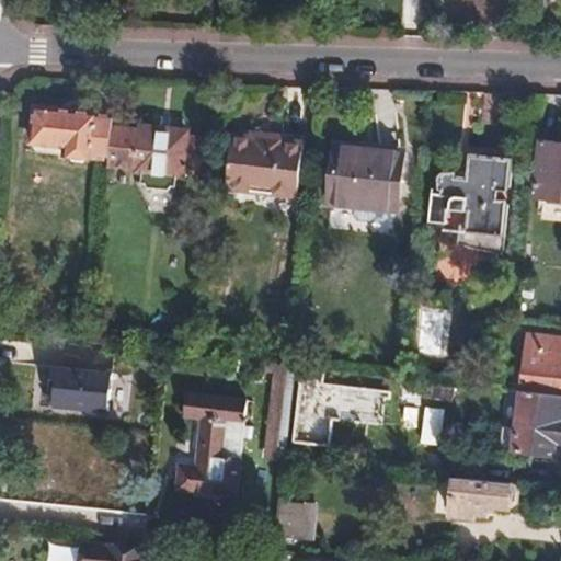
[(106,161),(111,121),(95,119),(95,117),(34,112),(30,146),(65,149),(65,157),(70,165),(82,167),(91,159),(106,161)]
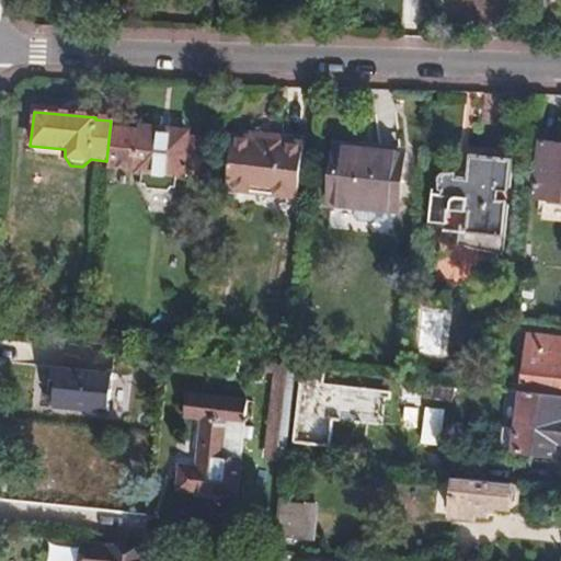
[(106,161),(105,168),(135,171),(139,130),(140,123),(111,121),(106,161)]
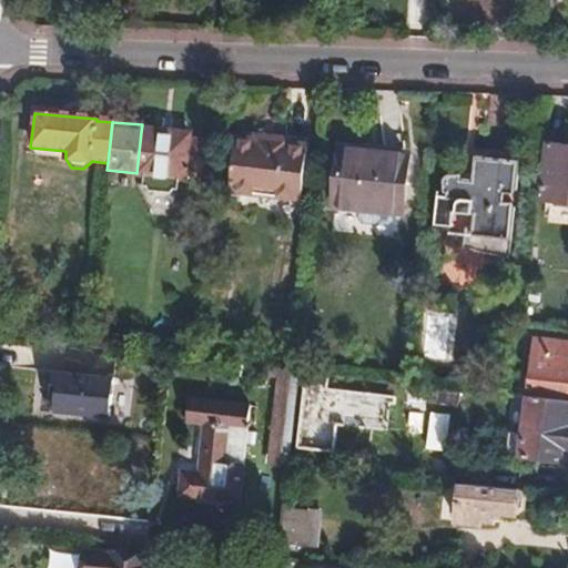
[(141,132),(137,173),(135,176),(142,176),(149,178),(148,190),(148,195),(171,196),(172,191),(176,190),(176,181),(182,181),(186,135),(141,132)]
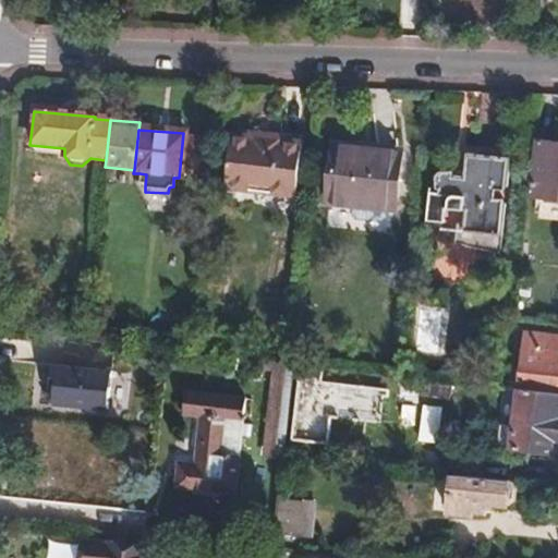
[(292,194),(299,134),(280,132),(280,136),(249,134),(247,137),(230,136),(225,186),(292,194)]
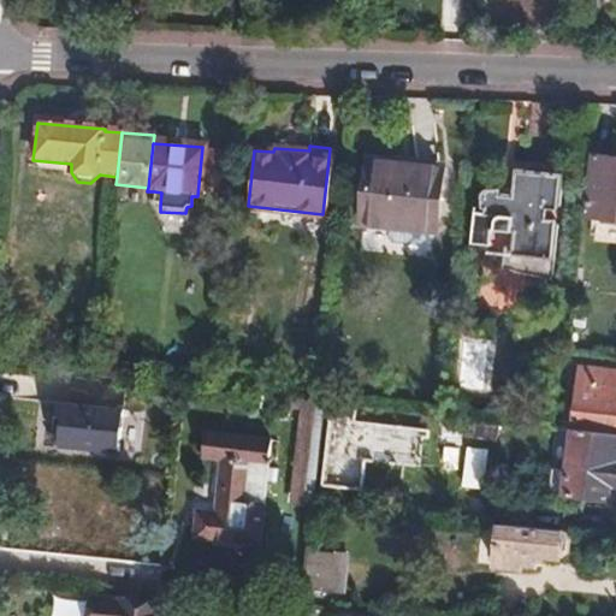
[(615,161),(594,159),(587,220),(602,221),(600,238),(615,240),(615,161)]
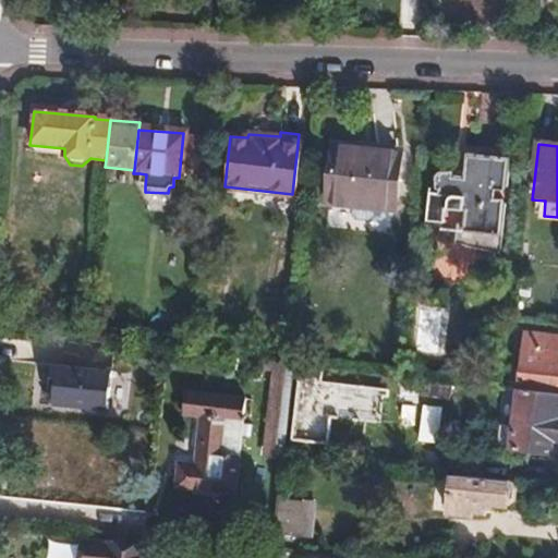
[(392,207),(398,153),(331,146),(326,201),(392,207)]
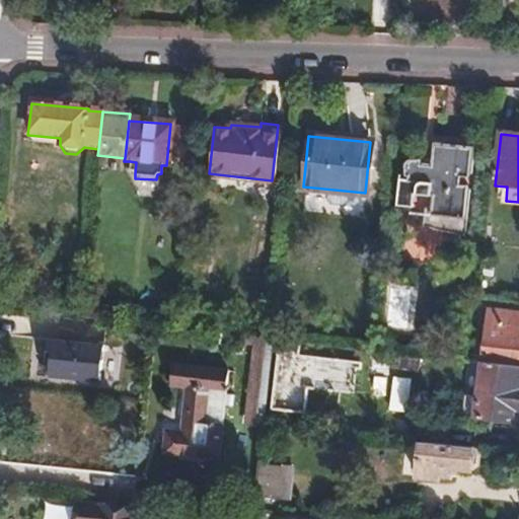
[(466,150),(429,147),(428,168),(414,167),(415,163),(400,162),(399,181),(394,181),(392,207),(411,209),(412,198),(426,199),(424,218),(460,221),(463,187),(455,186),(456,177),(464,178),(466,150)]
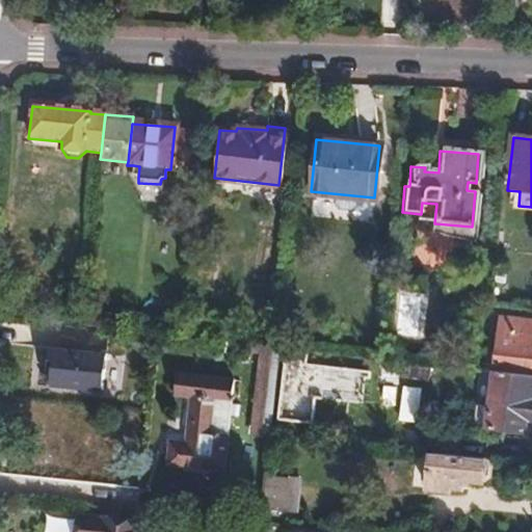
[(531,323),(499,321),(493,373),(501,374),(531,376),(531,323)]
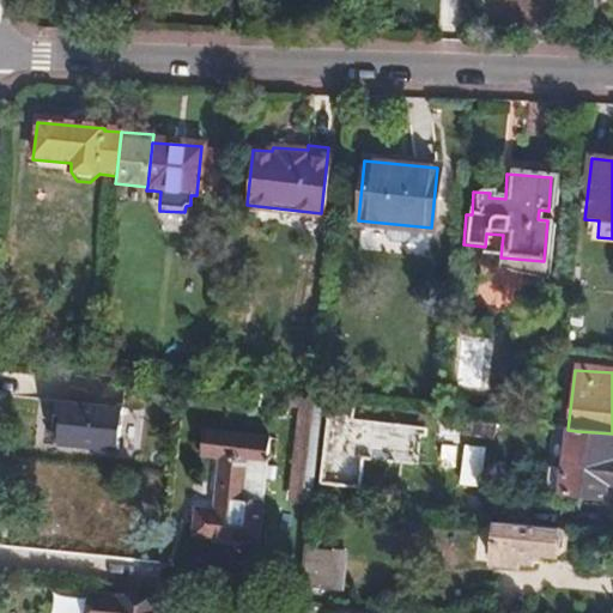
[(66,447),(132,450),(134,405),(68,401),(66,447)]
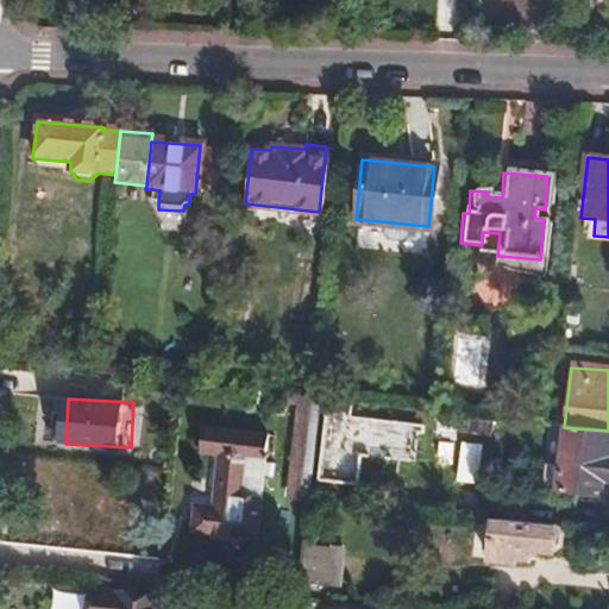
[(306,504),(316,401),(299,399),(288,502),(306,504)]
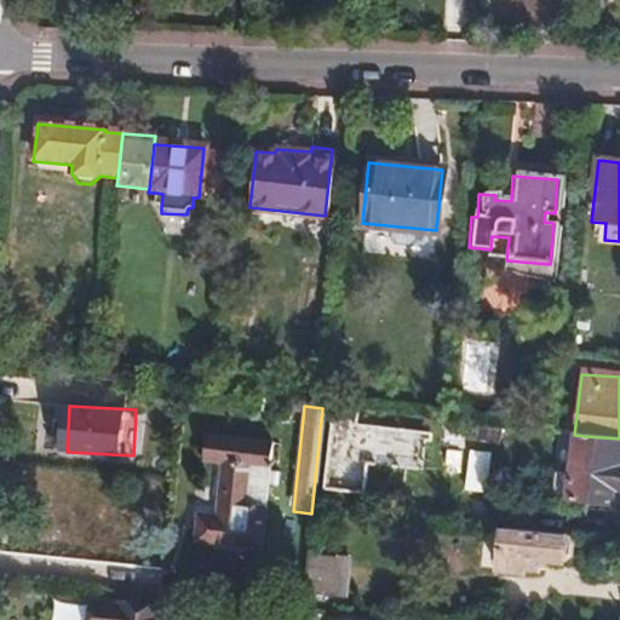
[(325,408),(319,468),(331,469),(332,451),(338,452),(343,409),(325,408)]
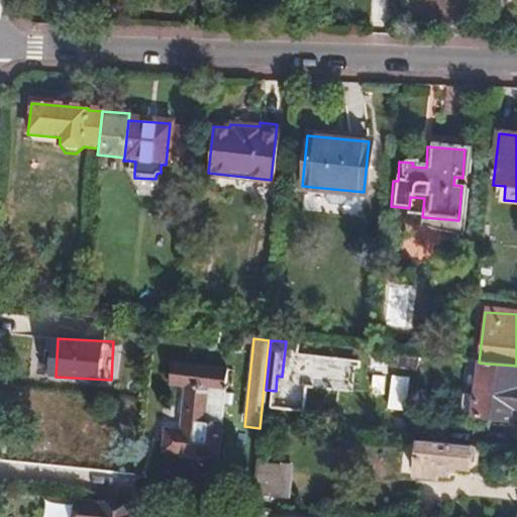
[(516,422),(516,414),(516,366),(487,364),(482,395),(464,394),(460,417),(516,422)]
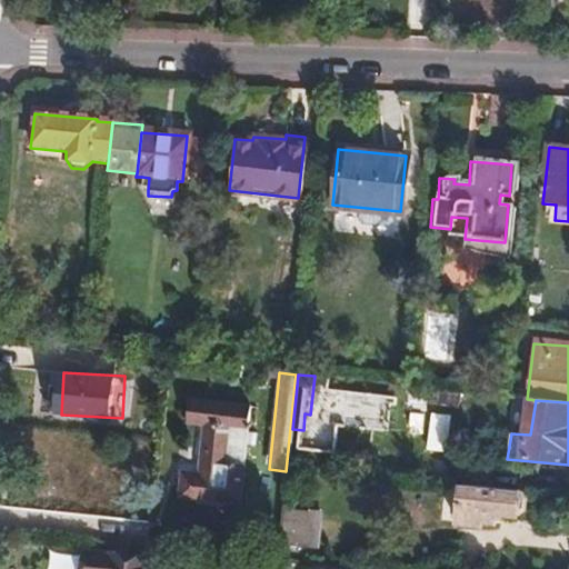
[(240,485),(248,409),(196,405),(188,409),(188,419),(191,421),(185,479),(169,478),(167,503),(243,511),(247,486),(240,485)]
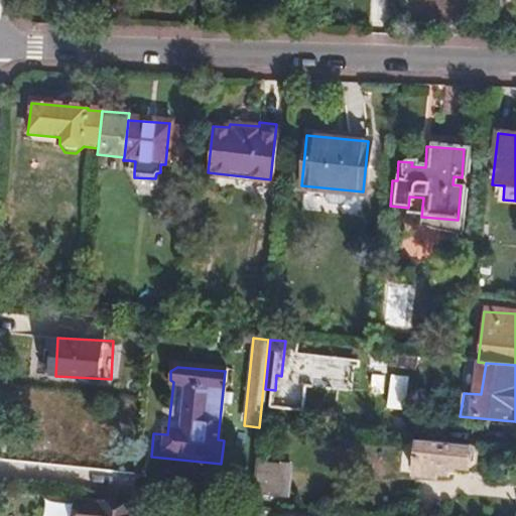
[(407,409),(412,377),(394,374),(390,407),(407,409)]
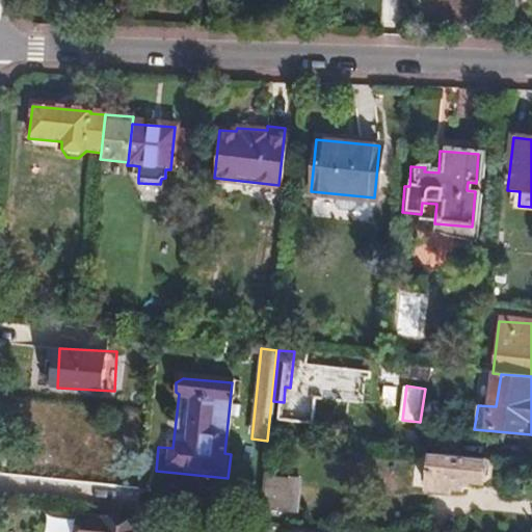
[(485,464),(486,460),(430,454),(427,490),(449,493),(450,488),(460,489),(461,481),(483,483),(483,480),(488,476),(489,468),(485,464)]
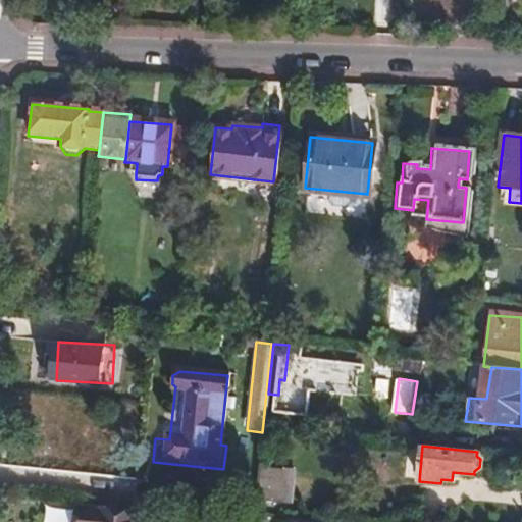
[(293,493),(294,468),(264,467),(263,492),(293,493)]
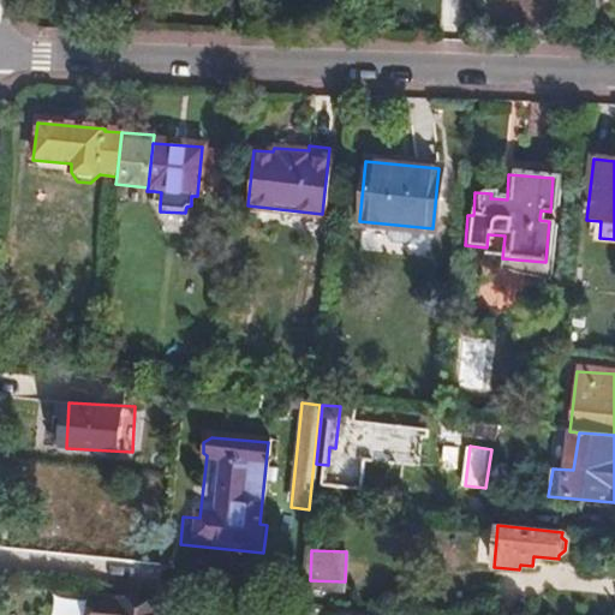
[(162,614),(163,608),(91,601),(89,614),(162,614)]
